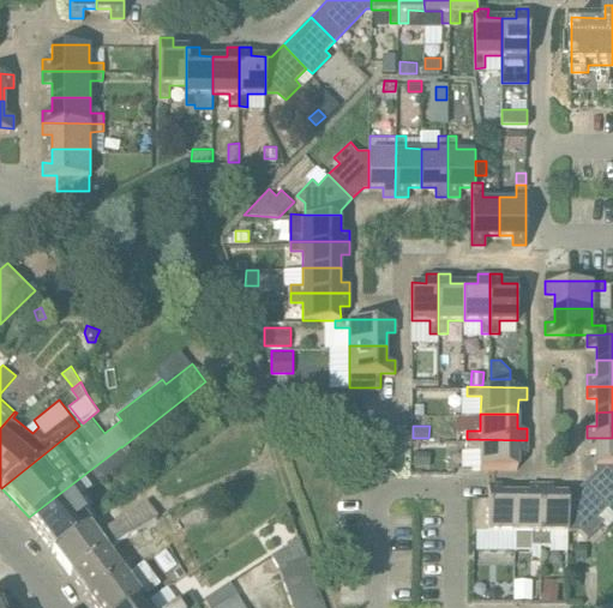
[(596,465),(612,464),(612,438),(587,438),(587,450),(596,450),(596,465)]
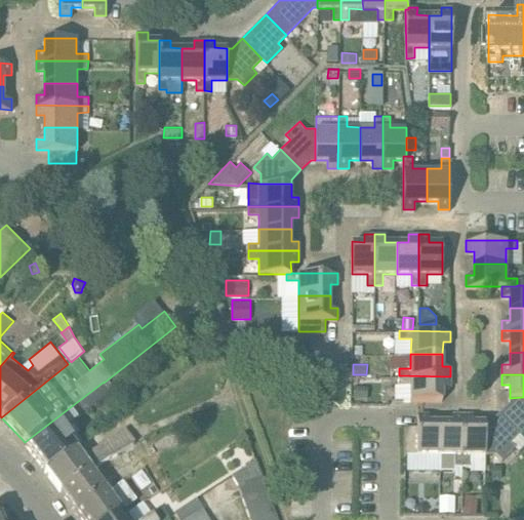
[(450,376),(399,375),(399,384),(410,384),(410,399),(442,399),(442,387),(450,387),(450,376)]
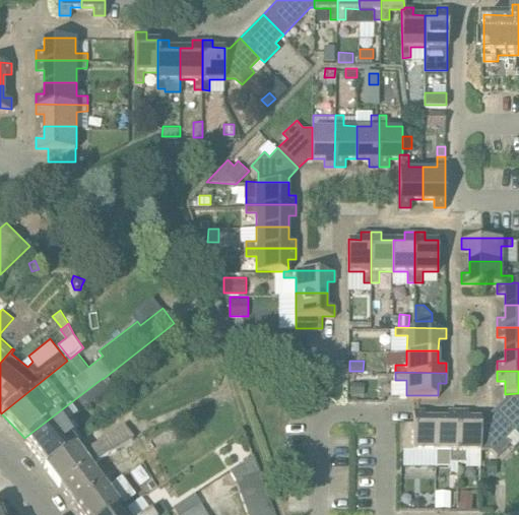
[(25,438),(44,463),(83,437),(76,427),(70,431),(64,424),(77,414),(76,412),(109,387),(103,379),(103,378),(24,438),(25,438)]
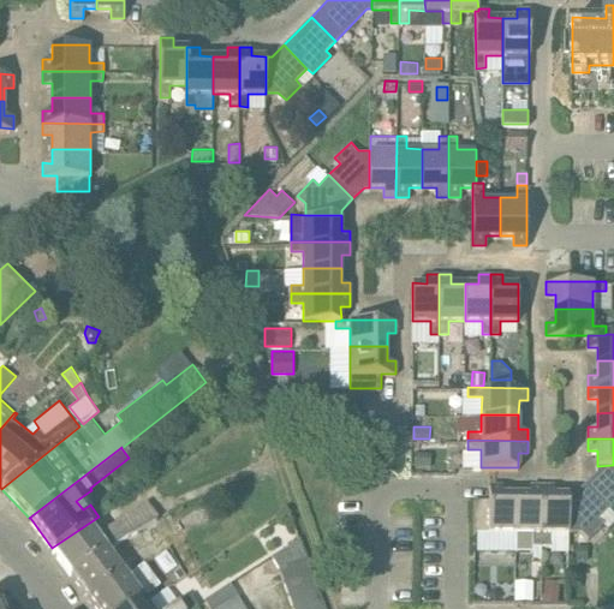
[(430,449),(413,451),(413,465),(431,464),(430,449)]
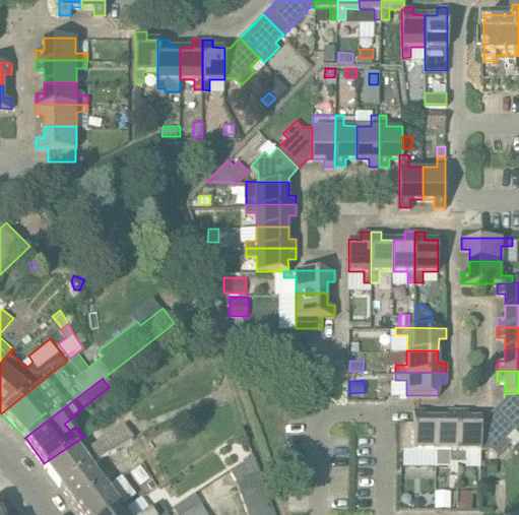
[(495,407),(515,428),(518,424),(518,393),(505,394),(505,398),(495,407)]
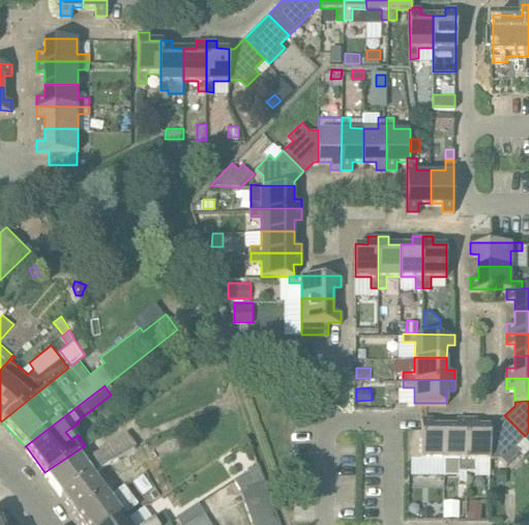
[(114,402),(104,413),(112,420),(122,409),(114,402)]
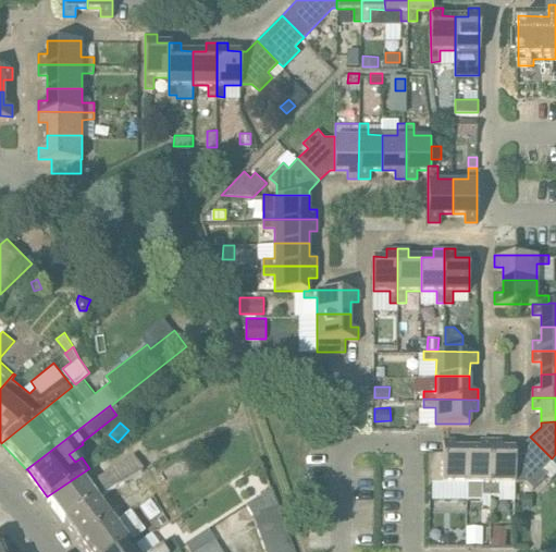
[(542,469),(552,458),(530,437),(520,448),(515,448),(516,481),(527,481),(533,488),(546,474),(542,469)]
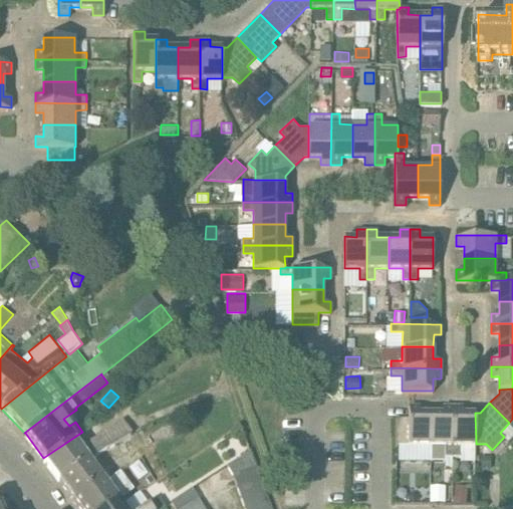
[(396,443),(431,444),(431,413),(420,412),(420,405),(409,405),(409,417),(397,417),(396,443)]
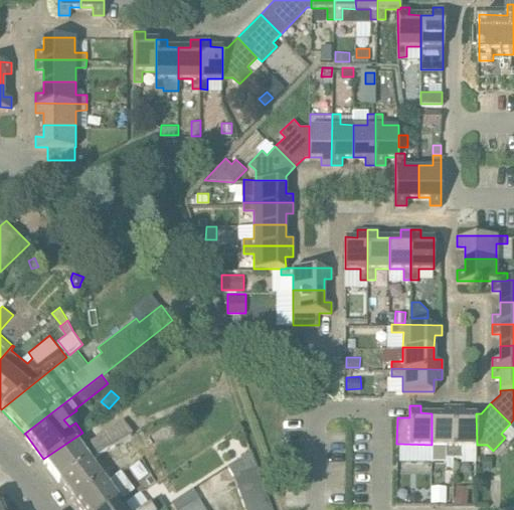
[(446,456),(454,456),(454,405),(444,405),(444,413),(432,413),(432,445),(446,445),(446,456)]
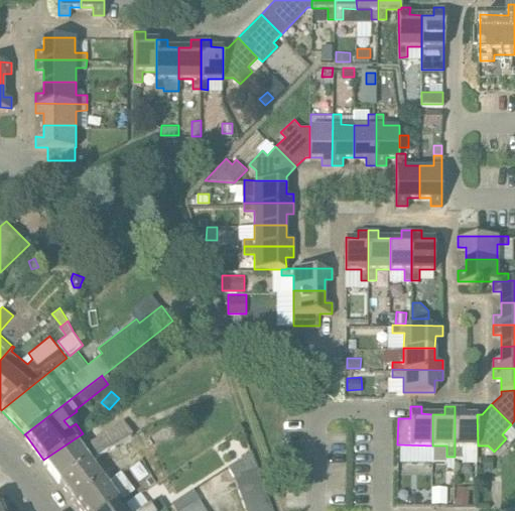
[(463,445),(478,445),(477,414),(465,414),(465,406),(455,406),(455,457),(462,457),(463,445)]
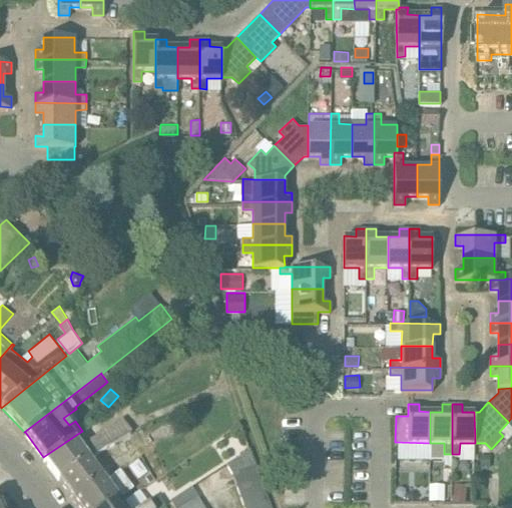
[(43,457),(58,476),(87,454),(130,431),(131,432),(132,430),(123,416),(104,428),(105,429),(87,439),(82,431),(43,457)]
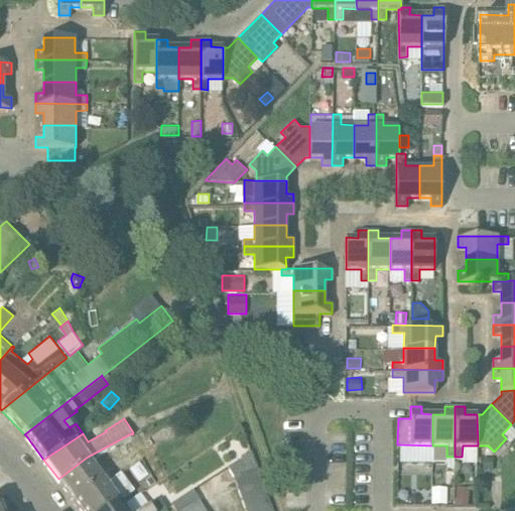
[(58,479),(77,503),(107,481),(96,466),(136,444),(131,434),(132,434),(131,433),(88,457),(58,479)]
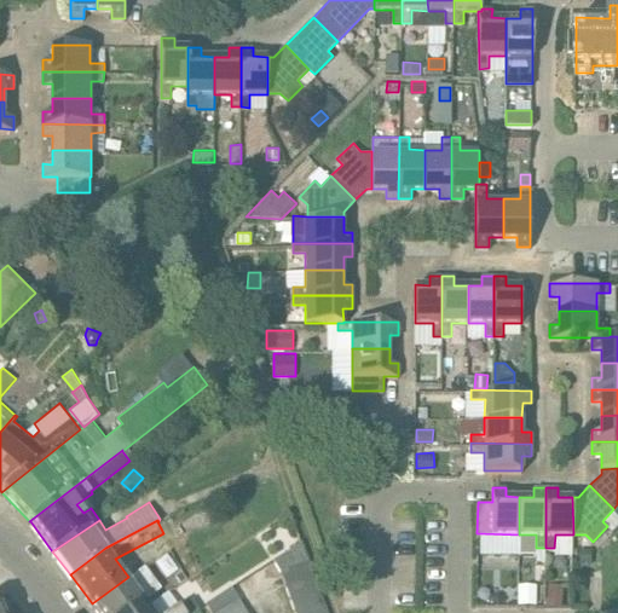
[(273,559),(281,570),(306,554),(301,541),(273,559)]
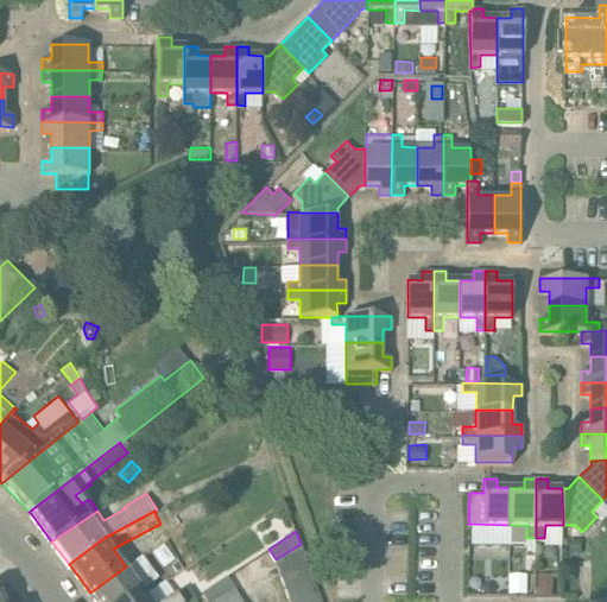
[(581,537),(569,537),(569,552),(581,552),(581,537)]
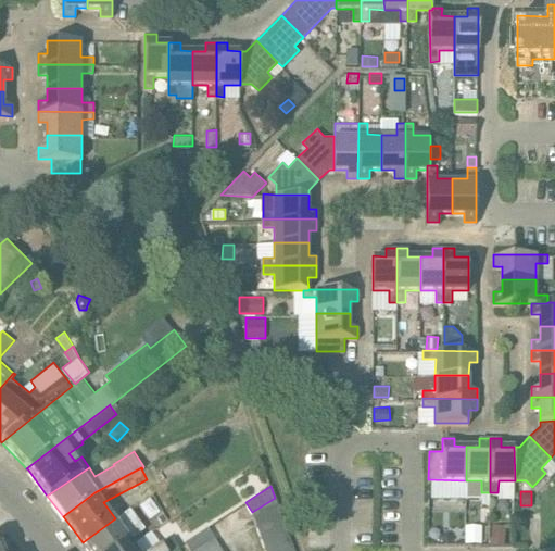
[(256,524),(281,515),(275,498),(252,512),(256,524)]
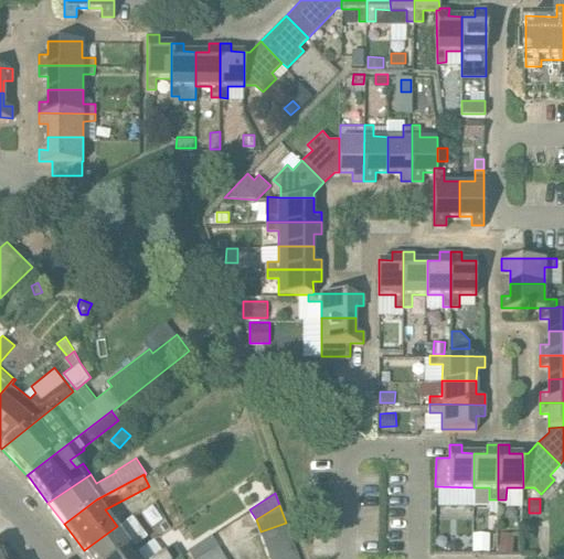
[(84,550),(89,558),(114,558),(132,546),(148,535),(132,514),(117,526),(84,550)]
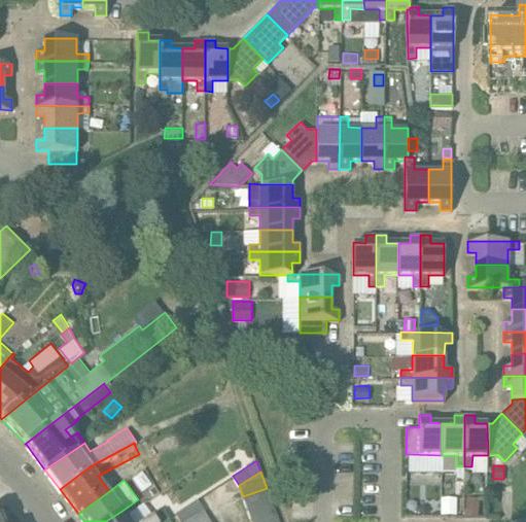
[(160,491),(154,483),(146,488),(151,496),(160,491)]
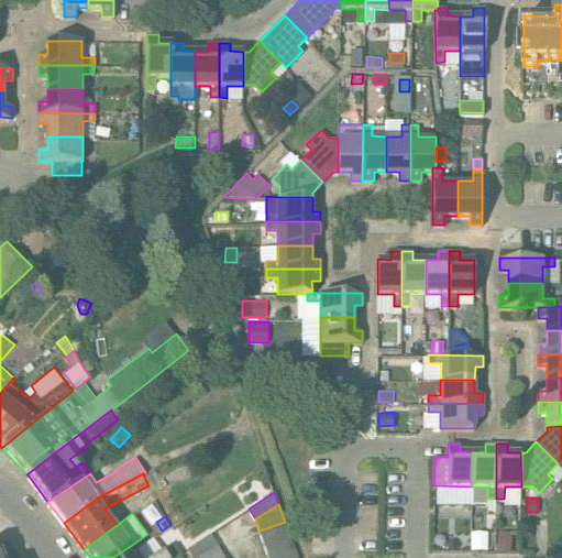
[(264,543),(289,533),(285,522),(260,531),(264,543)]
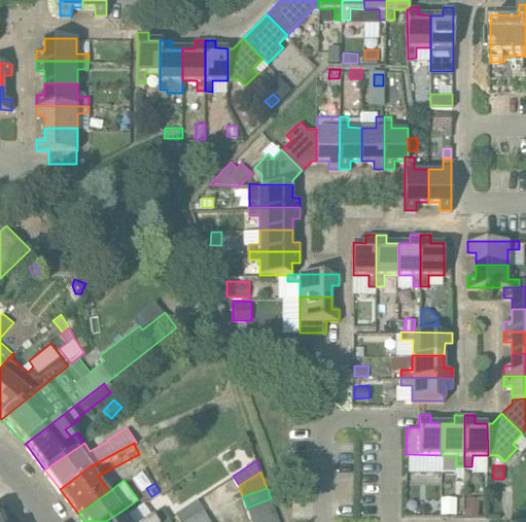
[(443,495),(444,509),(456,508),(456,495),(443,495)]
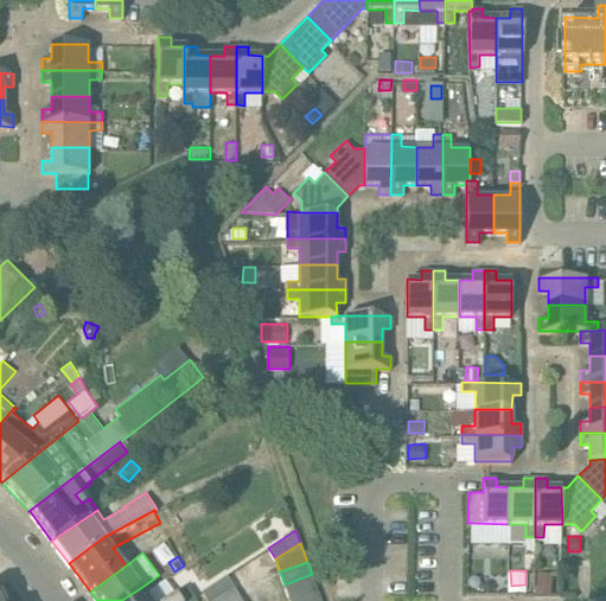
[(553,571),(537,571),(537,592),(553,592),(553,571)]
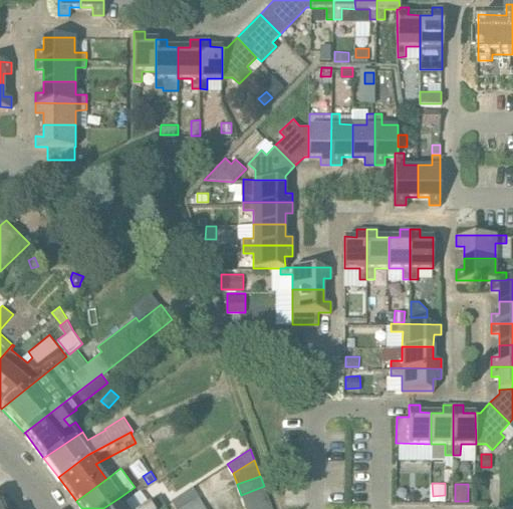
[(171,500),(177,508),(199,495),(193,485),(171,500)]
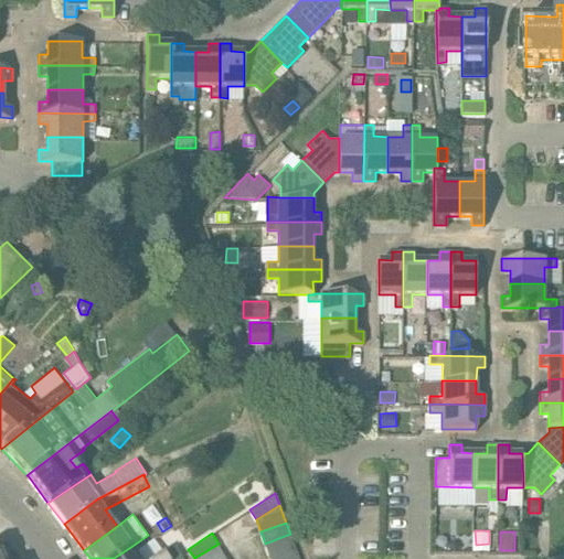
[(269,556),(294,546),(290,534),(265,544),(269,556)]
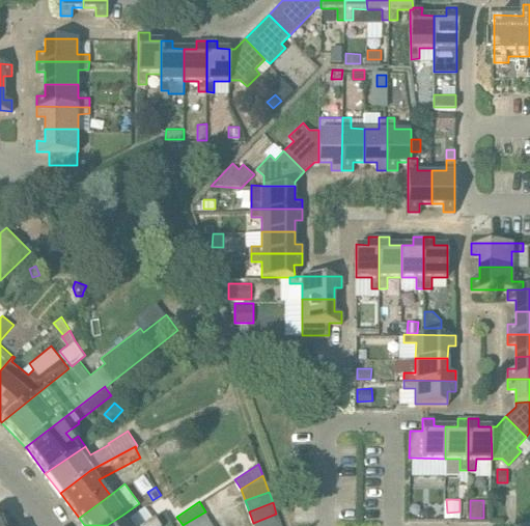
[(107,525),(165,525),(172,522),(165,511),(142,525),(133,525),(124,514),(107,525)]
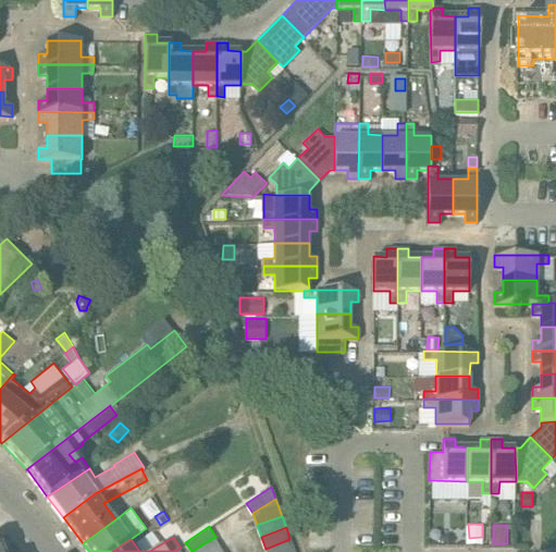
[(215,537),(192,551),(213,551),(222,548),(215,537)]
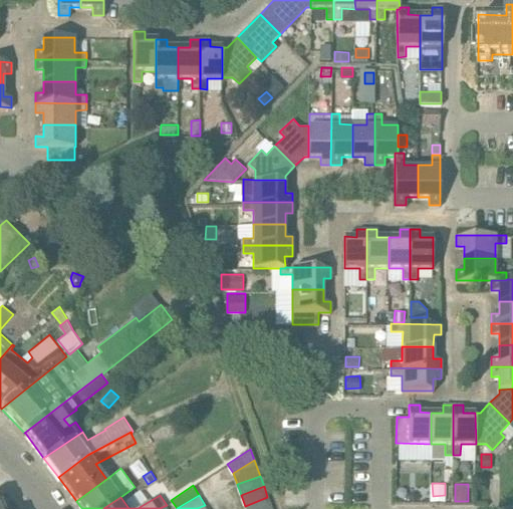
[(245,508),(269,508),(271,508),(267,497),(245,506),(245,508)]
